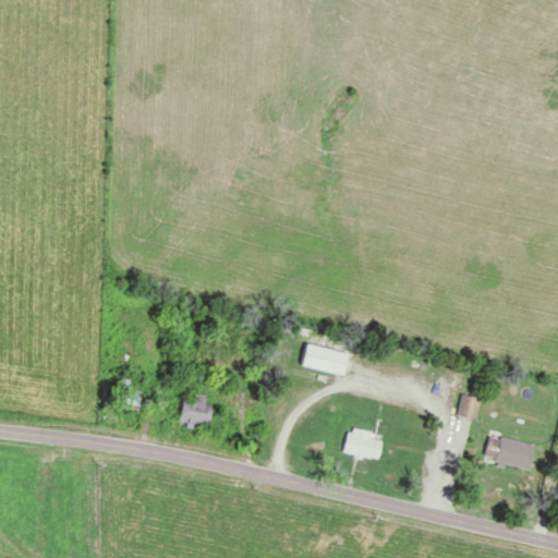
[(342,375),(348,353),(306,343),(301,365),(342,375)]
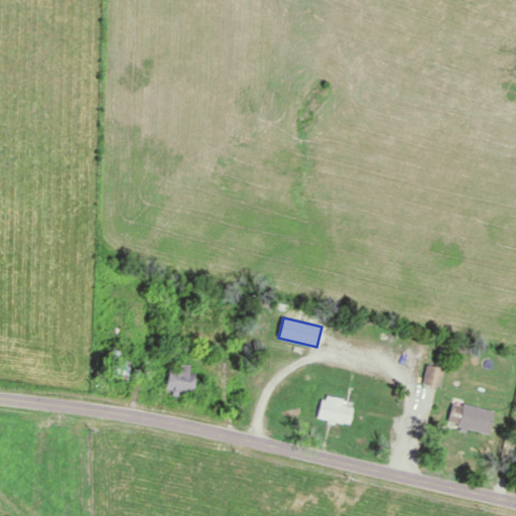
[(124,365),(124,351),(109,351),(109,379),(131,379),(131,365),(124,365)]
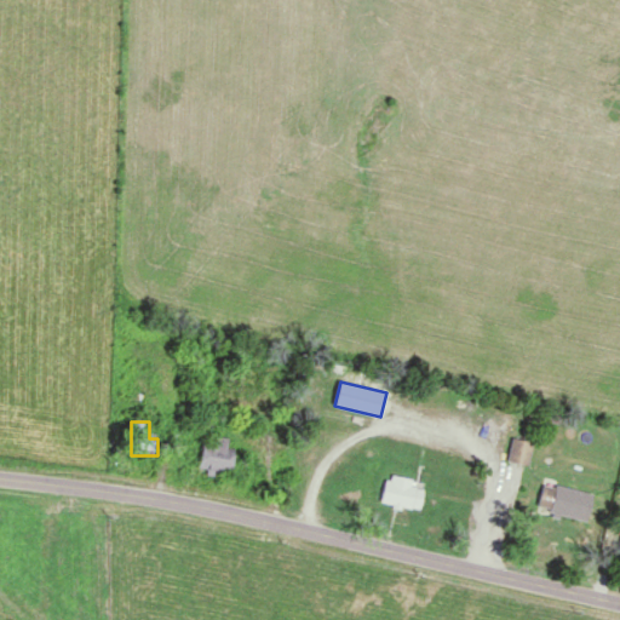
[(211,451),(204,448),(199,469),(231,476),(236,453),(228,451),(230,440),(213,436),(211,451)]
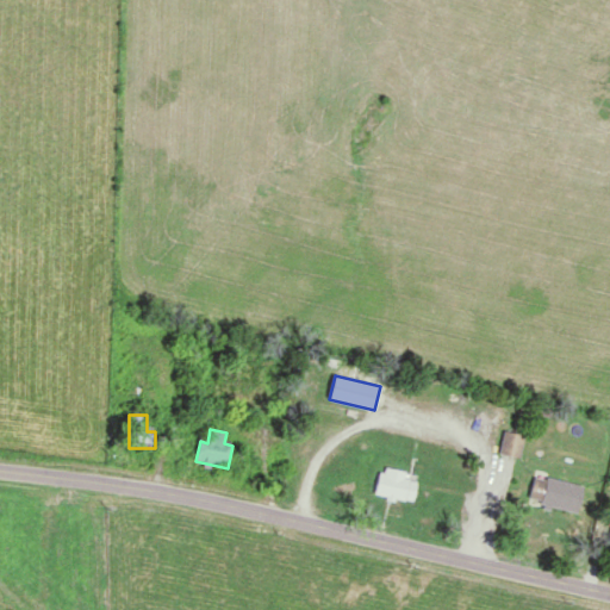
[(499,454),(521,459),(527,436),(505,430),(499,454)]
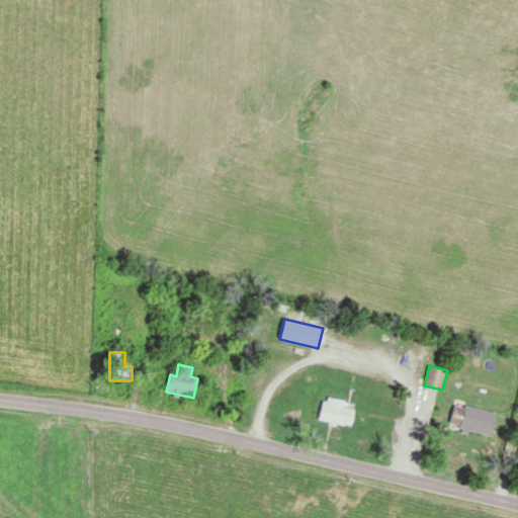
[(354,426),(356,402),(323,399),(320,422),(354,426)]
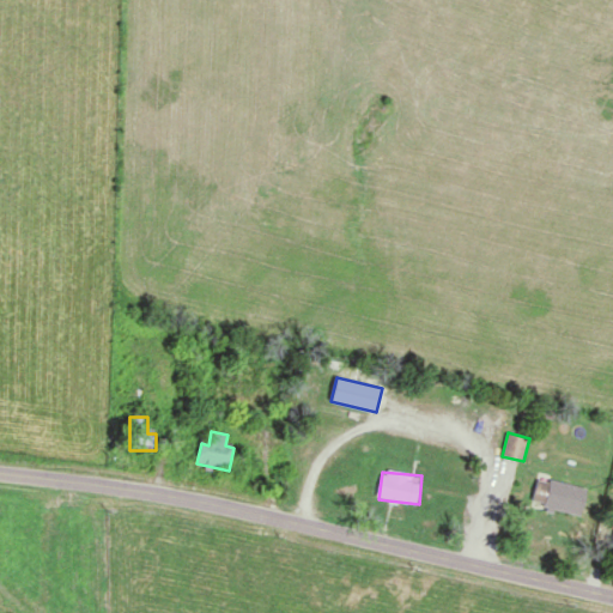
[(587,489),(541,478),(534,507),(581,517),(587,489)]
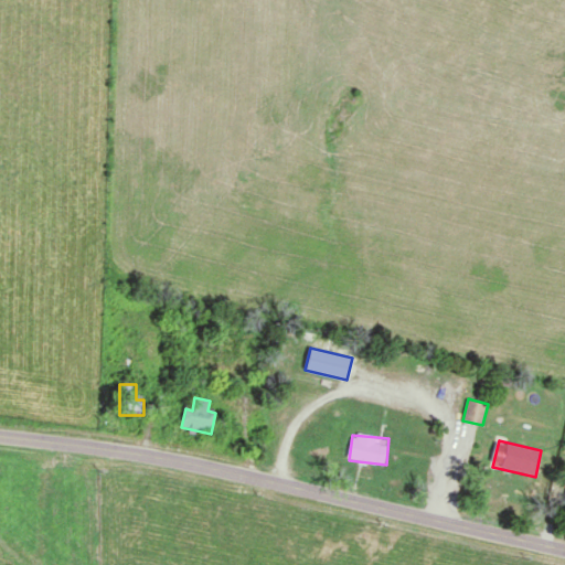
All buildings are outlined.
